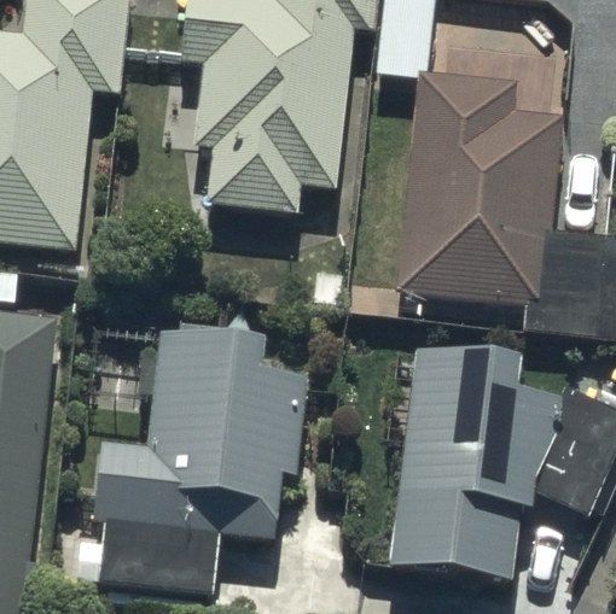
[(11,0),(9,31),(0,29),(0,238),(76,245),(88,92),(121,95),(128,0),(11,0)]
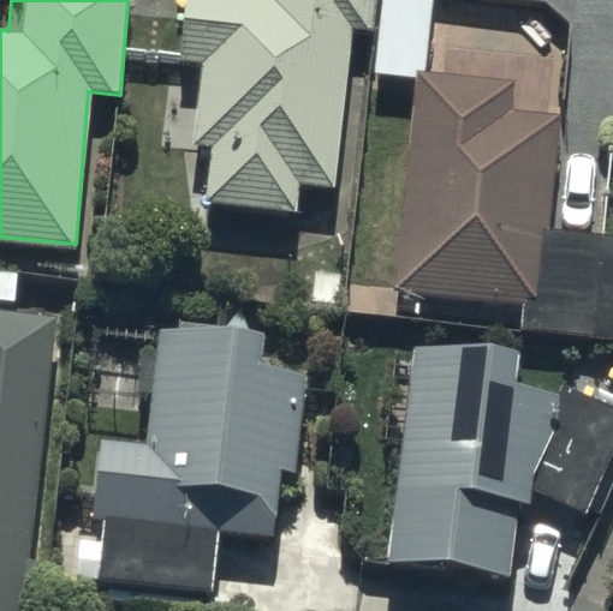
[(213,147),(207,199),(292,209),(296,183),(332,187),(351,30),(374,34),(379,0),(189,0),(182,57),(167,54),(159,125),(191,129),(190,143),(213,147)]
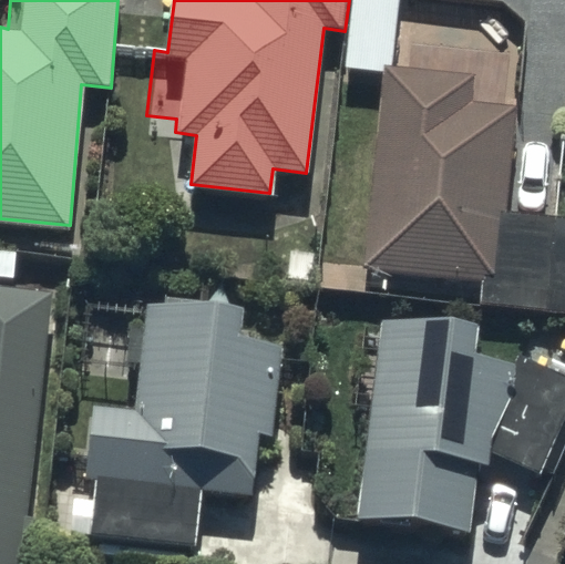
[(564,215),(511,211),(520,104),(471,101),(473,70),(392,63),(398,0),(355,0),(349,67),(382,69),(367,267),(480,276),(479,298),(564,306),(564,215)]
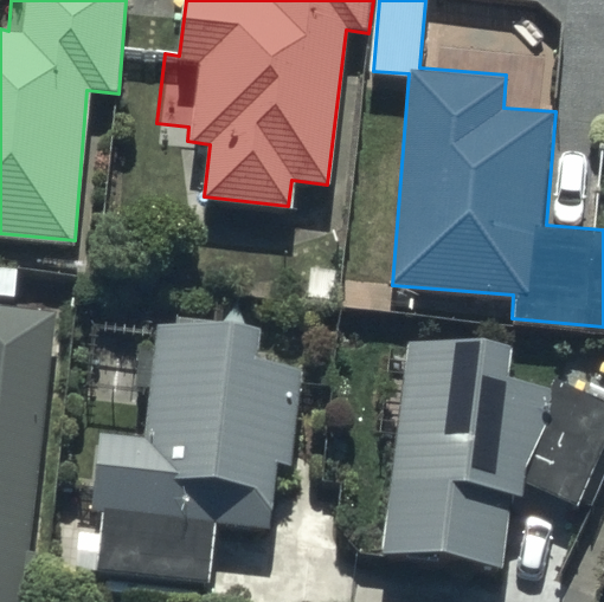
[(0,601),(42,601),(45,573),(31,571),(55,312),(0,306),(0,601)]
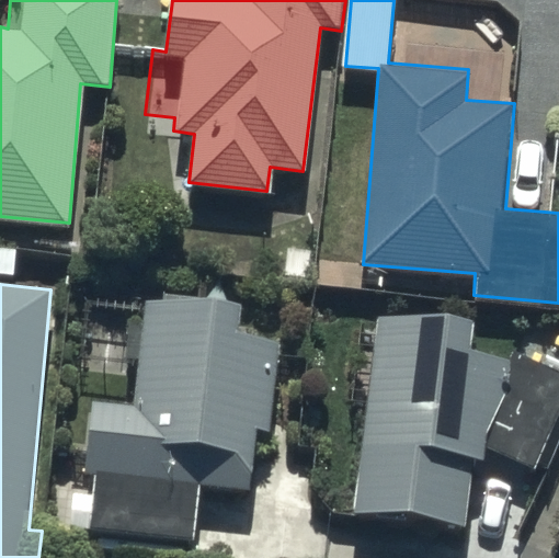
[(136,402),(91,398),(83,470),(93,471),(88,533),(195,543),(201,486),(250,490),(257,430),(272,432),(281,341),(242,338),(246,308),(145,298),(143,323),(127,321),(123,359),(139,361),(136,402)]
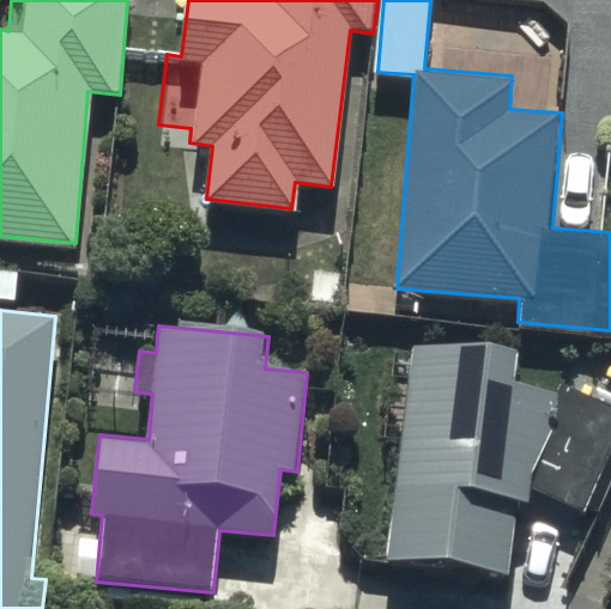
[(518,347),(411,345),(391,558),(512,570),(519,503),(532,504),(533,487),(588,511),(610,455),(610,403),(557,379),(555,393),(519,383),(518,347)]
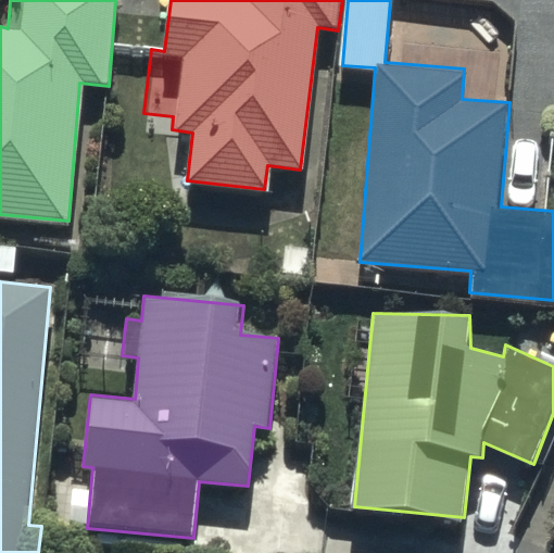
All buildings are outlined.
